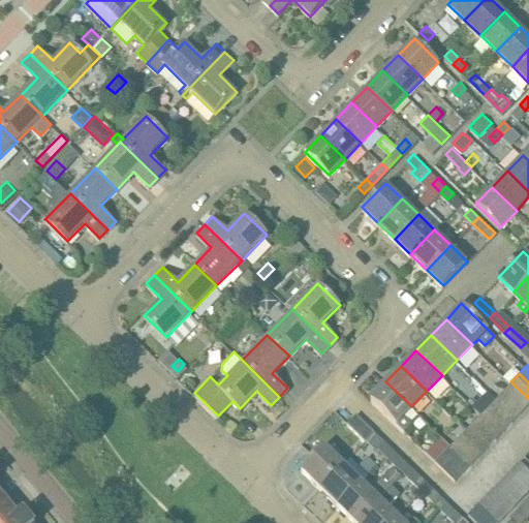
[(405,413),(411,406),(385,381),(370,397),(403,429),(412,420),(405,413)]
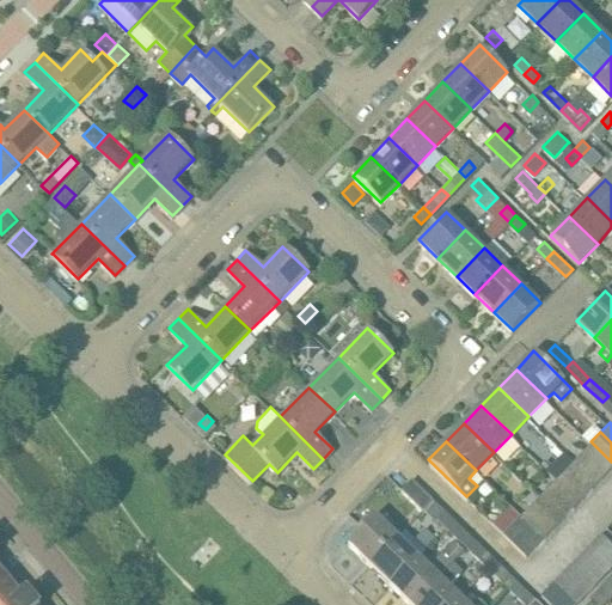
[(604,472),(611,463),(611,462),(591,441),(581,451),(604,472)]
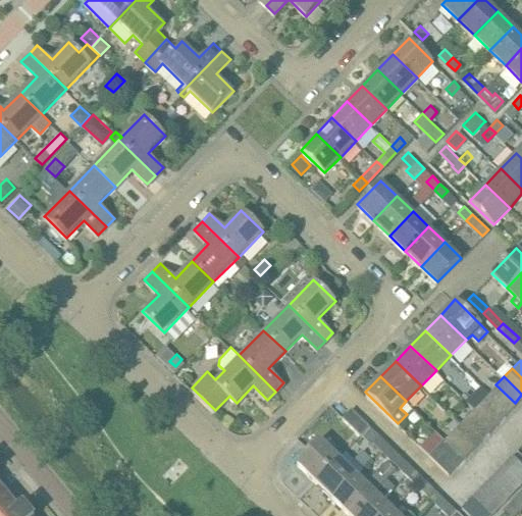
[(498,420),(506,412),(488,393),(479,383),(465,398),(474,407),(479,402),(498,420)]
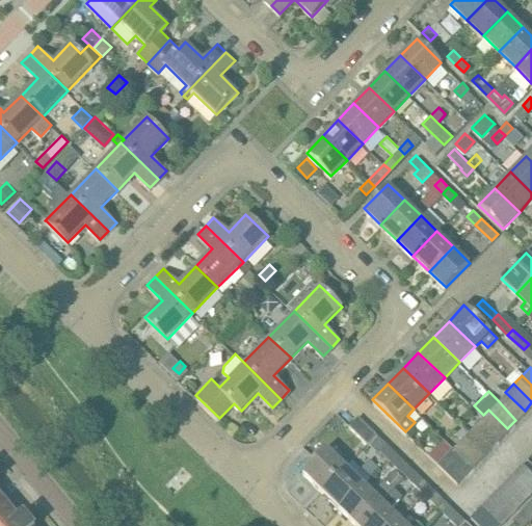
[(498,400),(515,420),(525,411),(505,392),(498,400)]
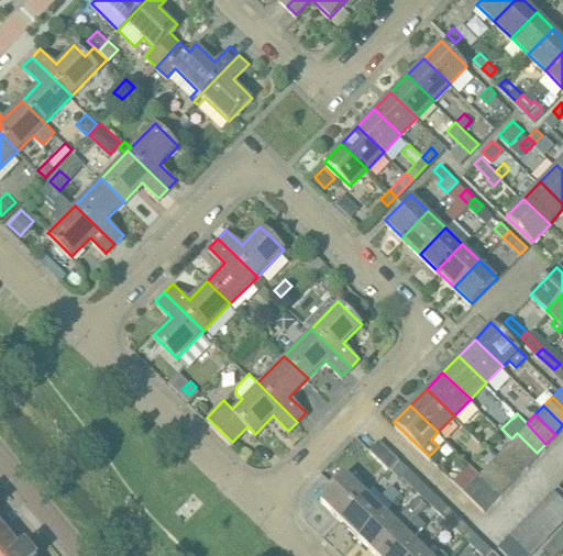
[(511,438),(508,441),(529,462),(537,453),(517,433),(511,438)]
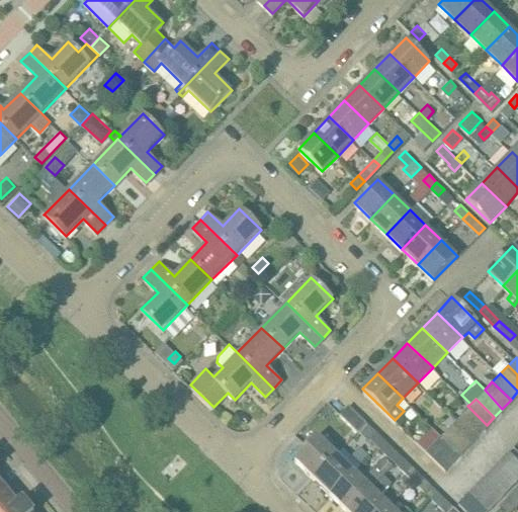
[(360,426),(360,427),(367,420),(349,402),(339,412),(357,429),(360,426)]
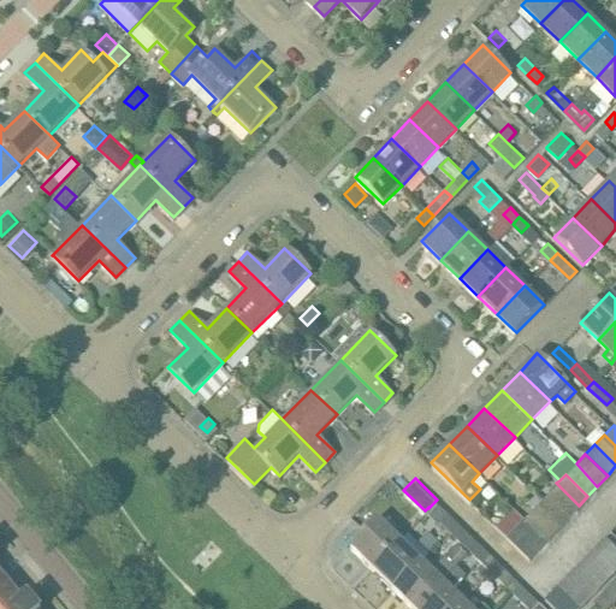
[(568,515),(578,506),(556,484),(546,494),(568,515)]
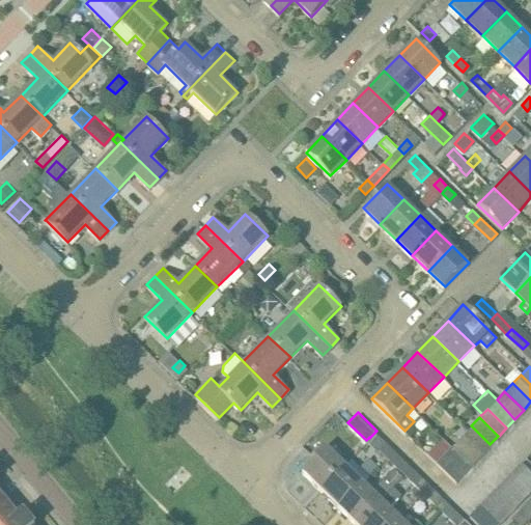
[(474,461),(480,453),(462,435),(466,430),(469,427),(464,422),(454,432),(459,437),(454,442),(474,461)]
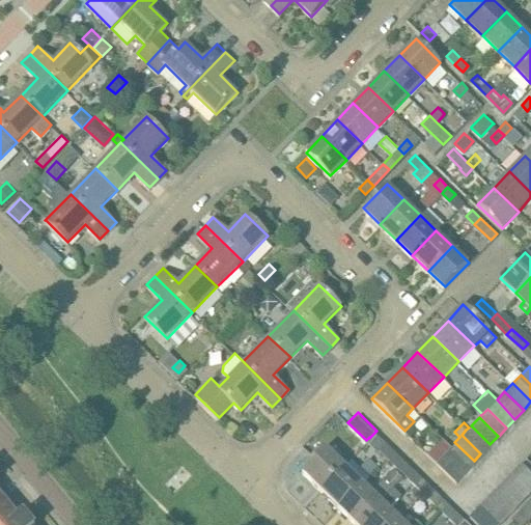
[(485,449),(490,444),(471,425),(469,427),(466,430),(485,449)]
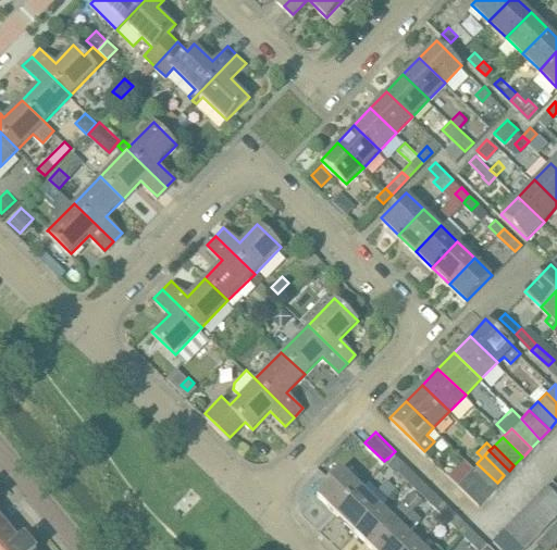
[(484,455),(504,475),(509,471),(489,450),(484,455)]
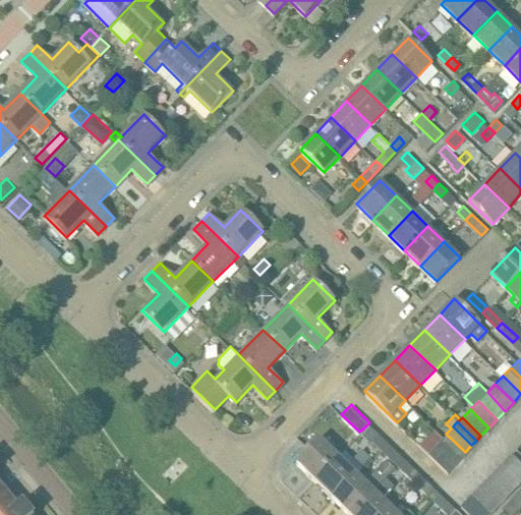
[(362,430),(381,447),(387,440),(369,422),(362,430)]
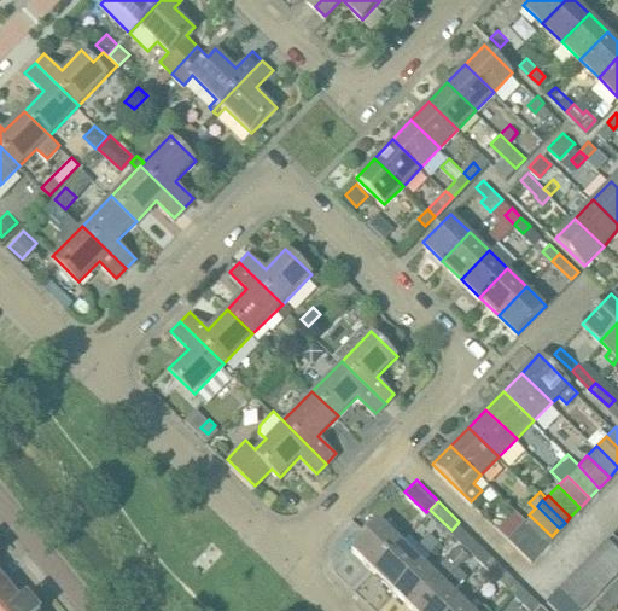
[(531,557),(542,546),(519,524),(525,518),(513,507),(497,524),(508,535),(531,557)]
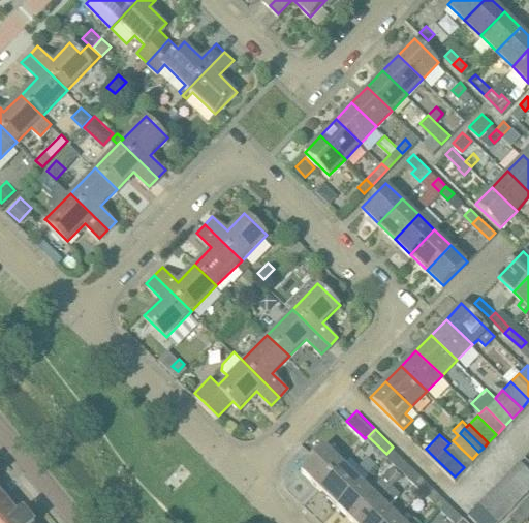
[(464,467),(472,459),(453,440),(449,443),(444,449),(464,467)]
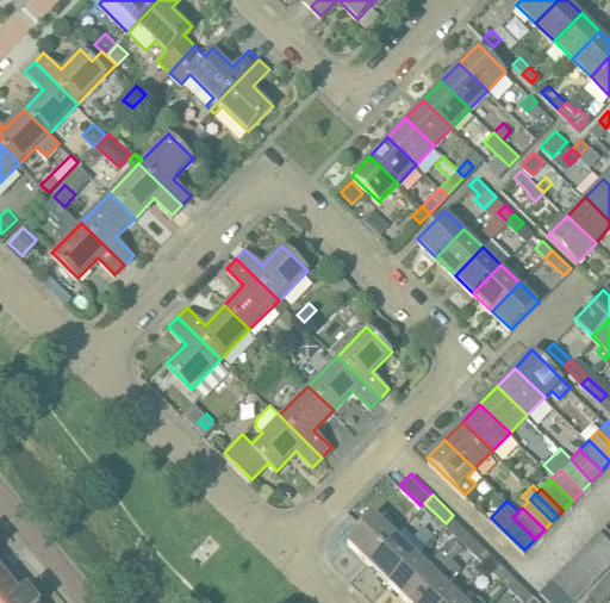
[(368,560),(394,533),(374,513),(347,540),(368,560)]
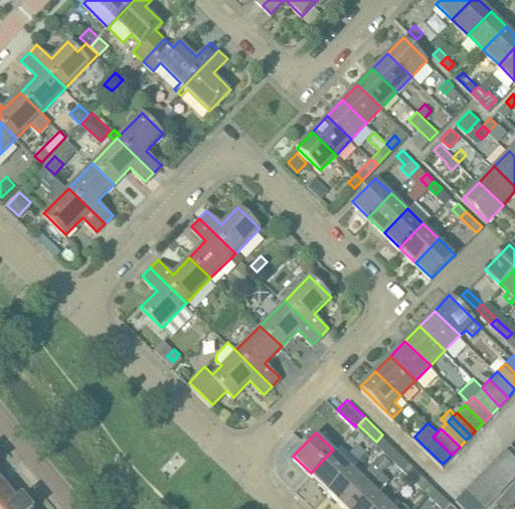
[(376,442),(393,458),(399,452),(382,435),(376,442)]
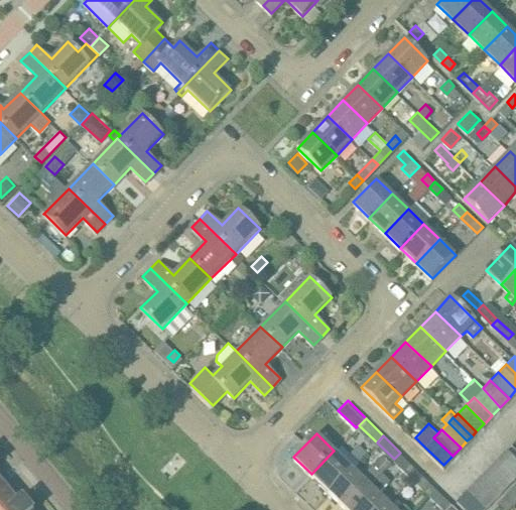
[(334,451),(311,474),(329,491),(351,468),(358,460),(341,442),(334,451)]
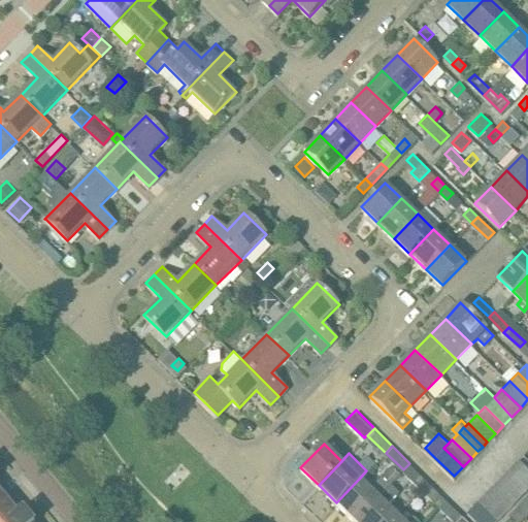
[(527,483),(527,466),(519,458),(518,457),(508,467),(526,485),(527,483)]
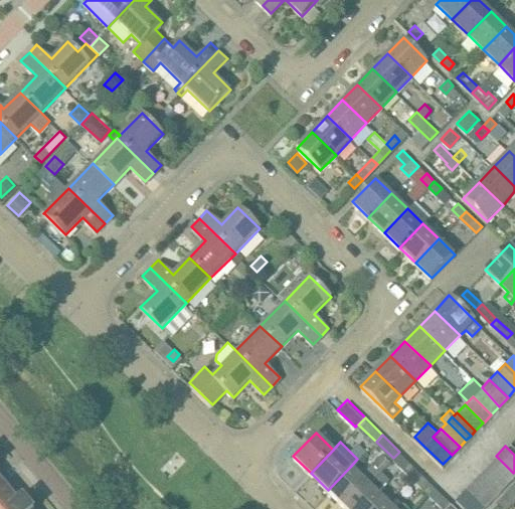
[(393,458),(410,475),(417,468),(399,452),(393,458)]
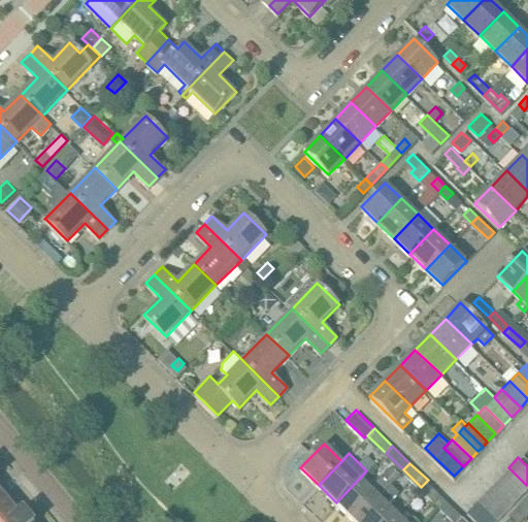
[(359,479),(336,502),(354,519),(391,482),(391,483),(400,474),(392,464),(368,488),(359,479)]
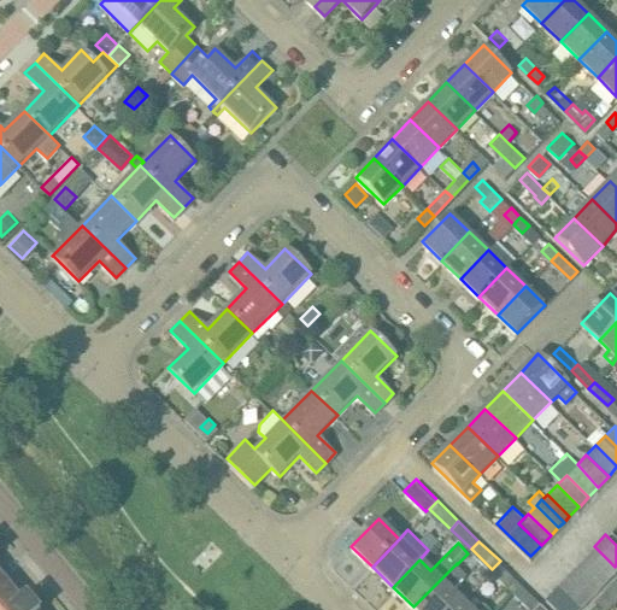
[(603,580),(615,567),(594,546),(581,559),(603,580)]
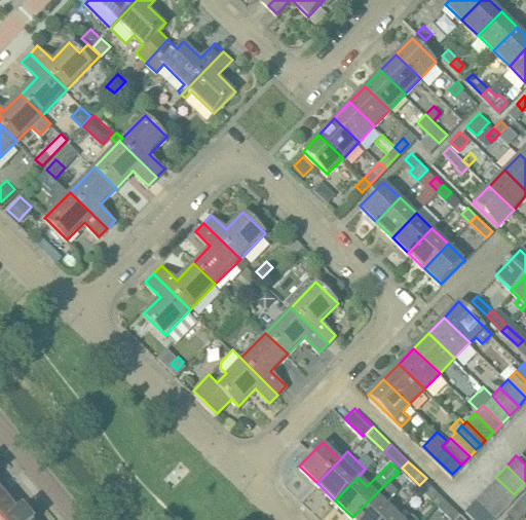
[(495,477),(486,487),(504,505),(514,494),(495,477)]
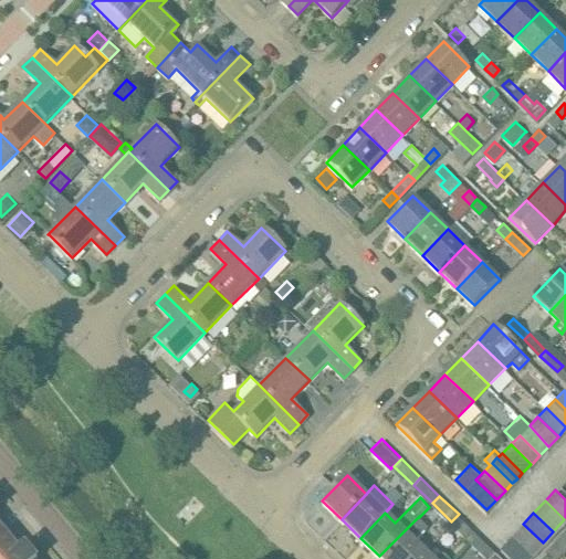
[(451,521),(470,540),(478,533),(459,514),(451,521)]
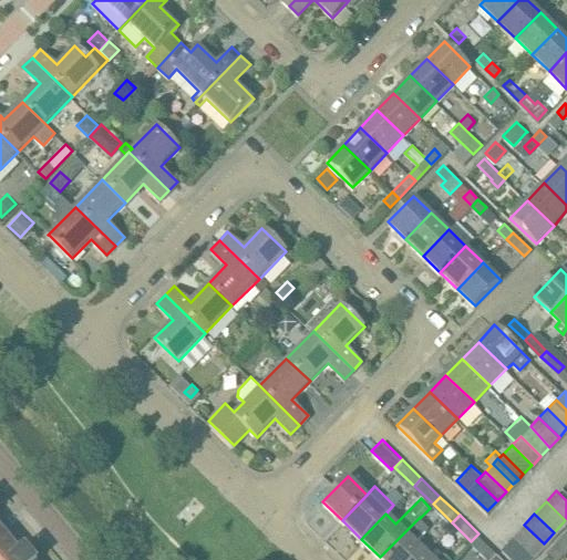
[(382,559),(414,559),(424,550),(414,541),(429,527),(420,518),(420,517),(380,557),(382,559)]
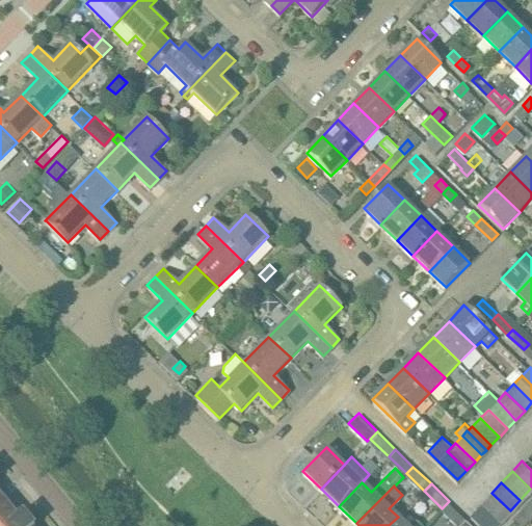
[(491,493),(481,503),(500,521),(510,510),(491,493)]
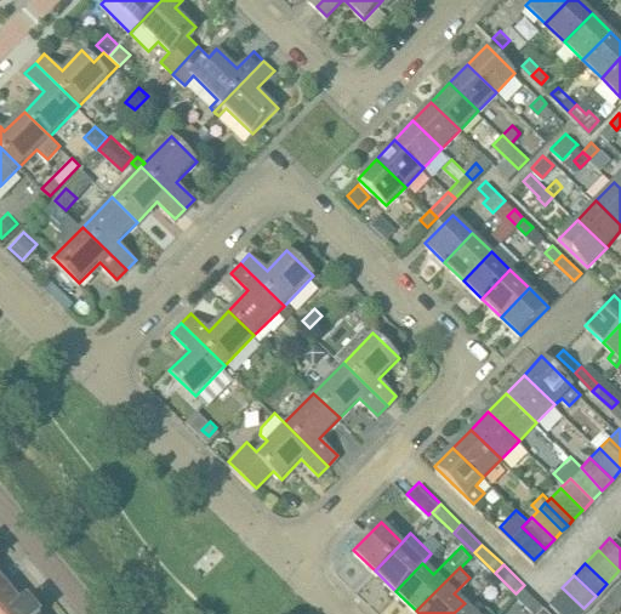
[(0,613),(39,613),(28,601),(23,606),(3,580),(0,576),(0,613)]
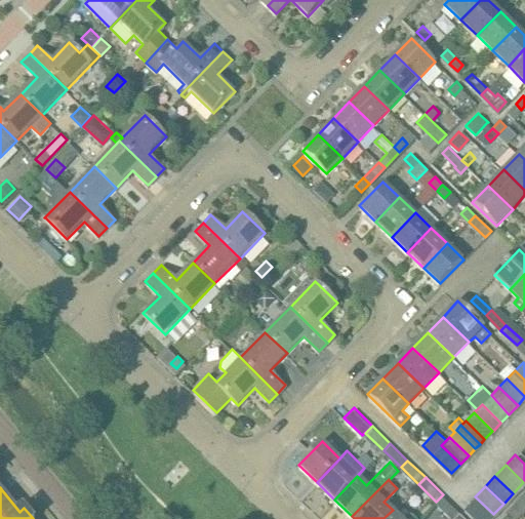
[(436,502),(453,518),(460,512),(443,494),(436,502)]
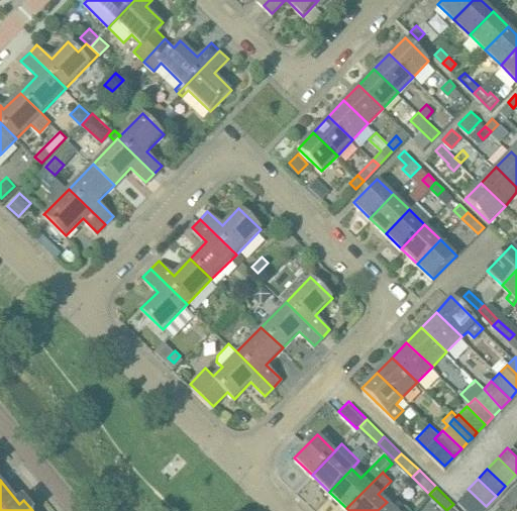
[(480,510),(486,506),(468,489),(457,499),(469,510),(480,510)]
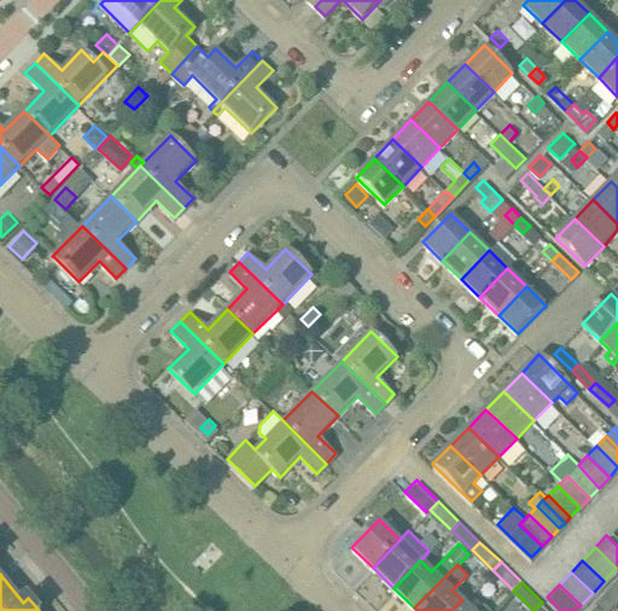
[(617,597),(610,588),(596,603),(592,606),(596,610),(606,610),(617,599),(617,597)]
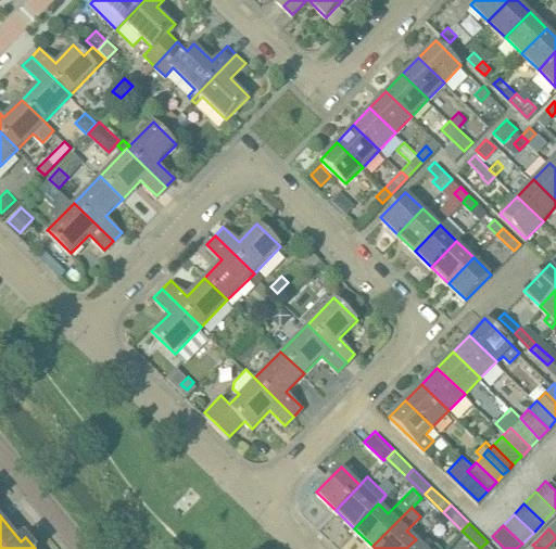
[(425,548),(416,539),(406,548),(441,548),(434,543),(428,548),(425,548)]
